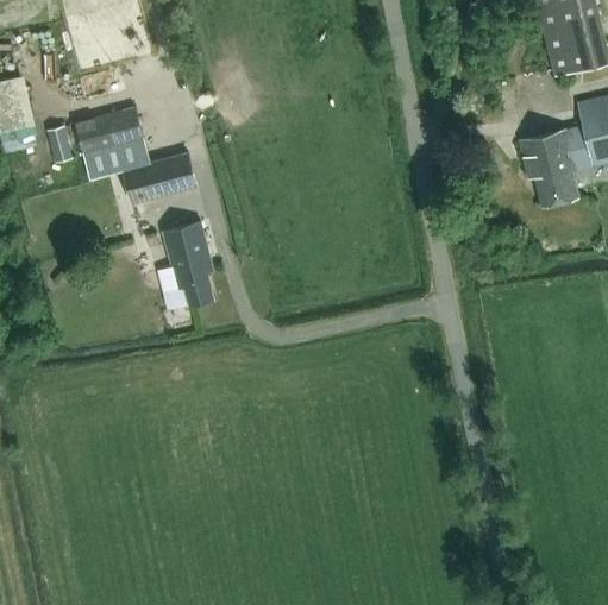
[(607,63),(607,56),(594,0),(534,0),(555,76),(607,63)]
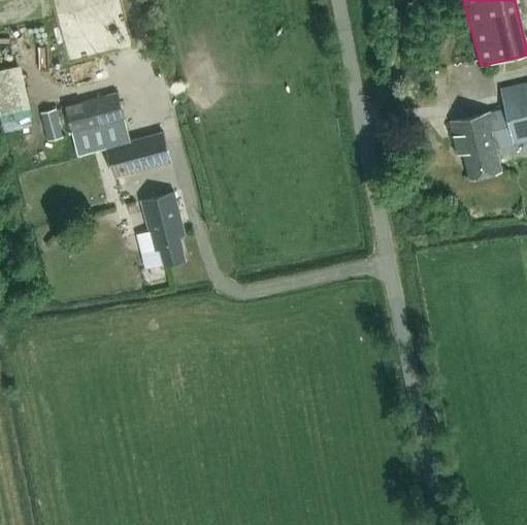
[(22,66),(0,69),(0,132),(30,129),(22,66)]
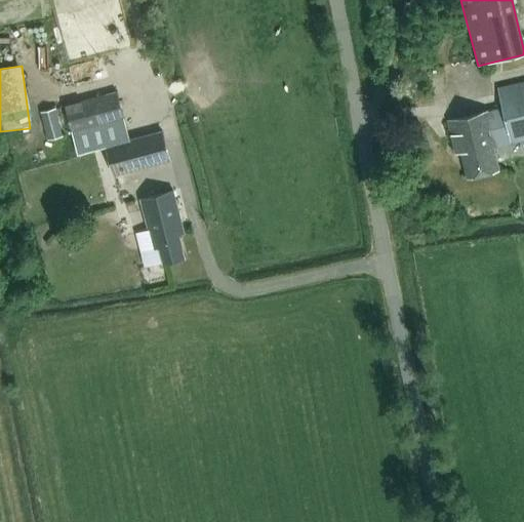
[(502,147),(523,142),(523,84),(499,90),(504,112),(488,115),(457,121),(449,124),(455,155),(460,154),(468,178),(497,170),(492,147),(501,145),(502,147)]
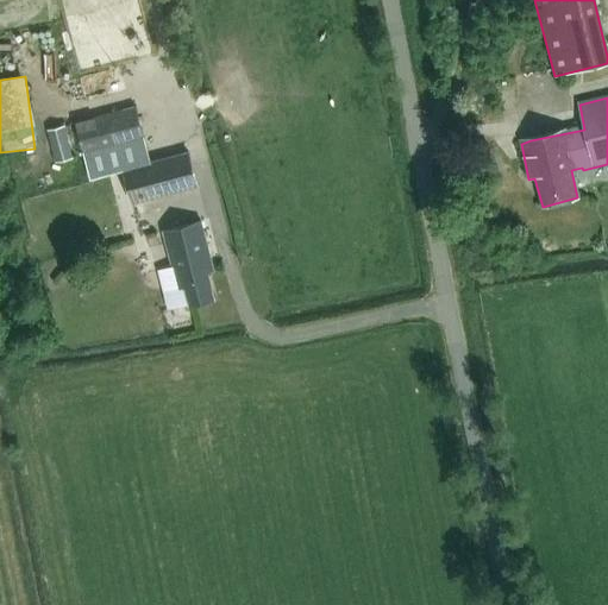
[(140,132),(135,109),(74,125),(82,157),(89,186),(107,181),(123,176),(131,206),(198,188),(188,153),(150,164),(142,132),(140,132)]
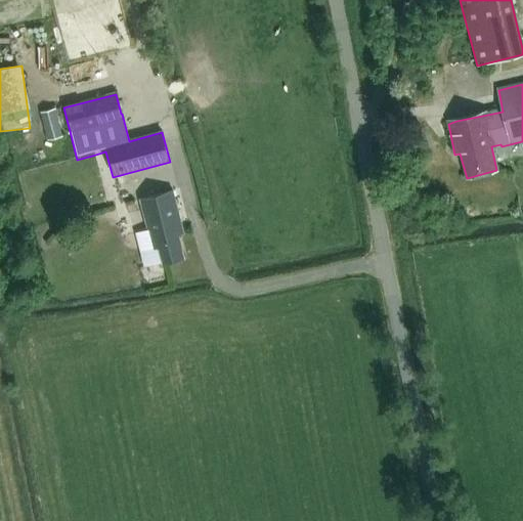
[(39,113),(46,139),(61,135),(54,109),(39,113)]
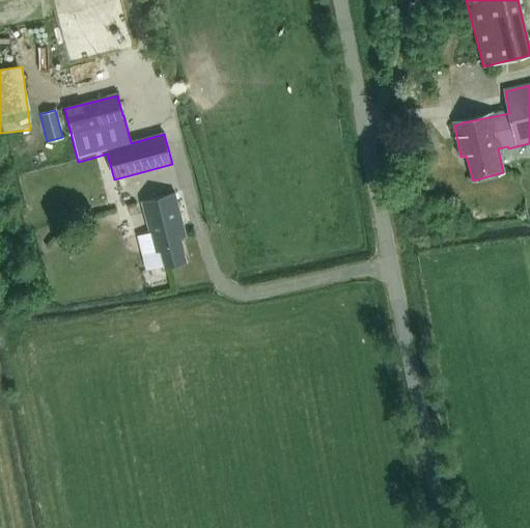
[(165,268),(186,262),(179,239),(185,238),(174,196),(143,204),(156,254),(161,253),(165,268)]
